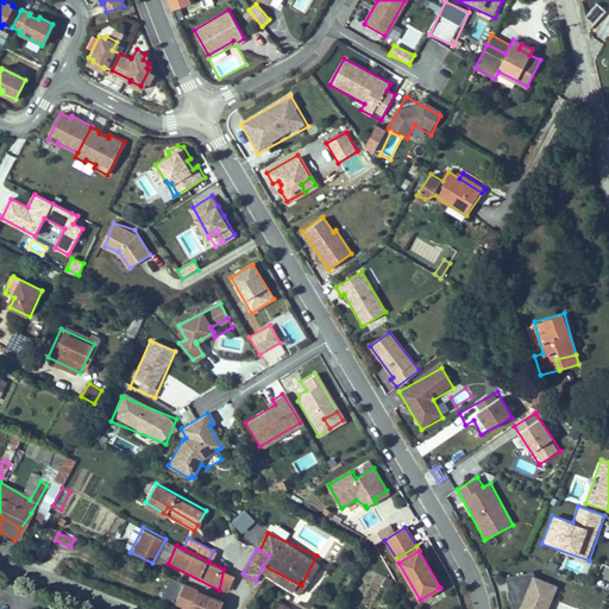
[(510,591),(513,591),(515,601),(512,601),(513,608),(547,608),(557,588),(535,579),(534,572),(507,578),(508,585),(510,591)]
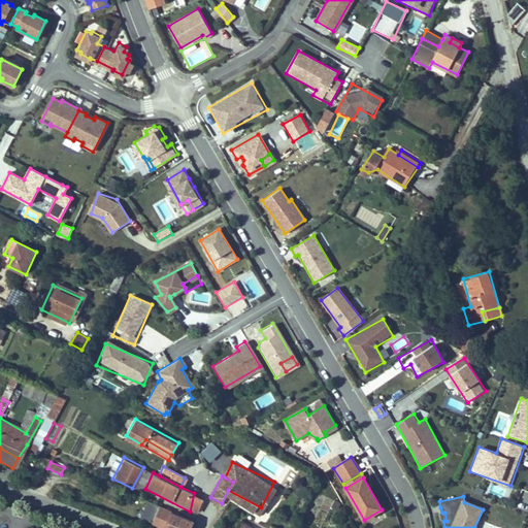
[(155,526),(161,513),(149,506),(142,520),(155,526)]
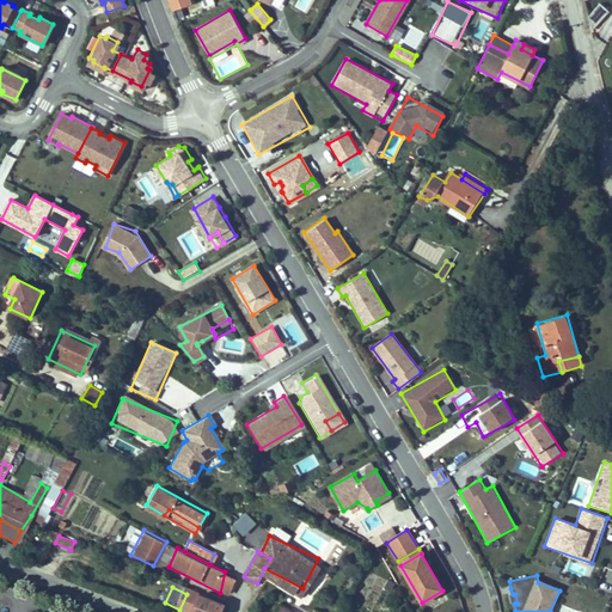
[(184,611),(216,611),(219,609),(216,607),(187,594),(179,610),(184,611)]
